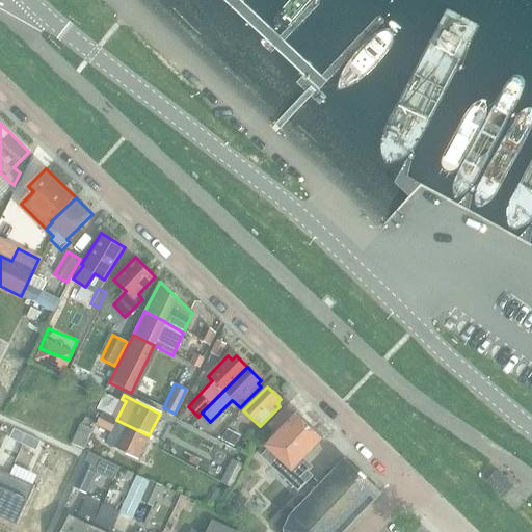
[(297,414),(294,417),(285,407),(268,425),(277,434),(266,445),(269,447),(261,455),(273,466),(280,459),(289,469),(282,477),(297,491),(311,477),(307,473),(311,468),(309,467),(300,458),(322,435),(314,428),(297,414)]
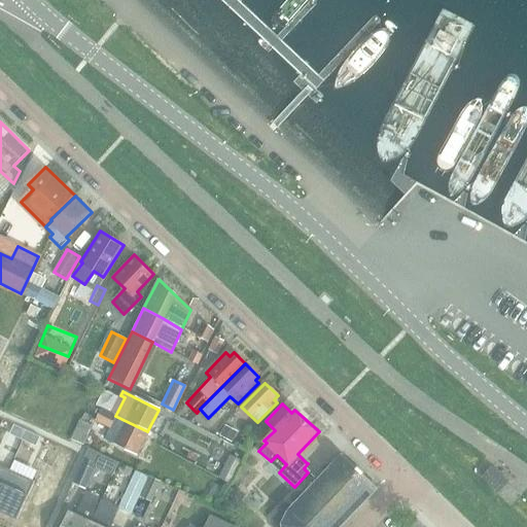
[(147,431),(115,416),(101,408),(95,421),(110,428),(104,438),(136,454),(147,431)]
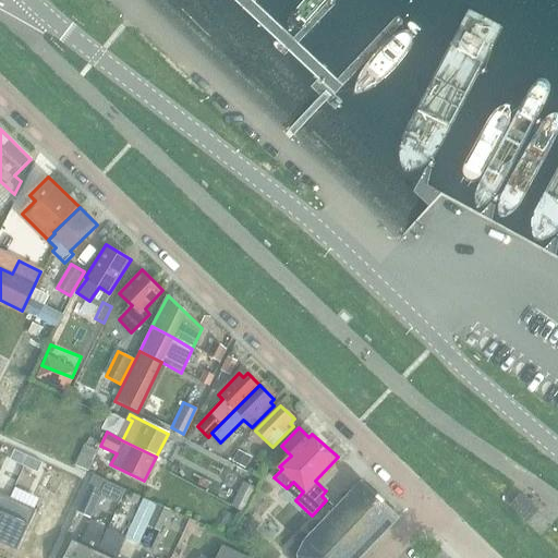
[(81,468),(95,440),(89,438),(86,445),(76,440),(68,456),(77,461),(75,465),(81,468)]
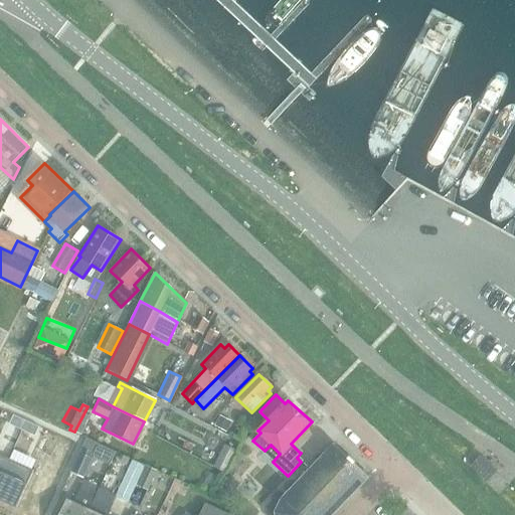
[(88,406),(74,432),(81,435),(91,415),(88,413),(91,407),(88,406)]
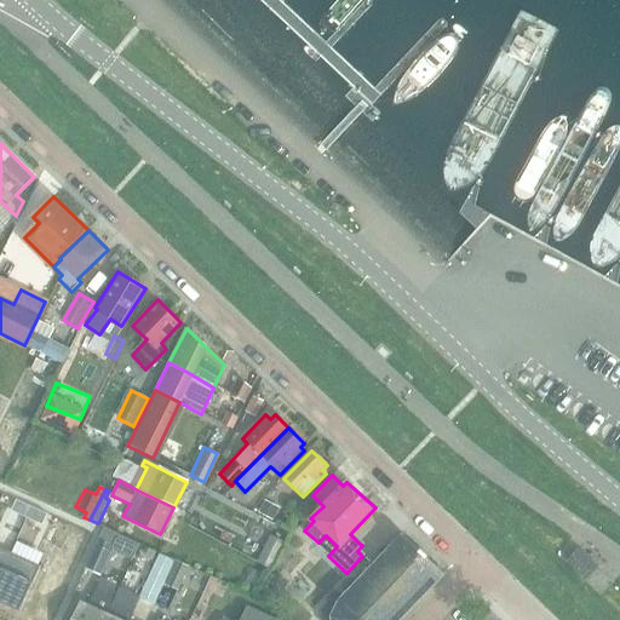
[(17,500),(12,511),(28,518),(33,507),(17,500)]
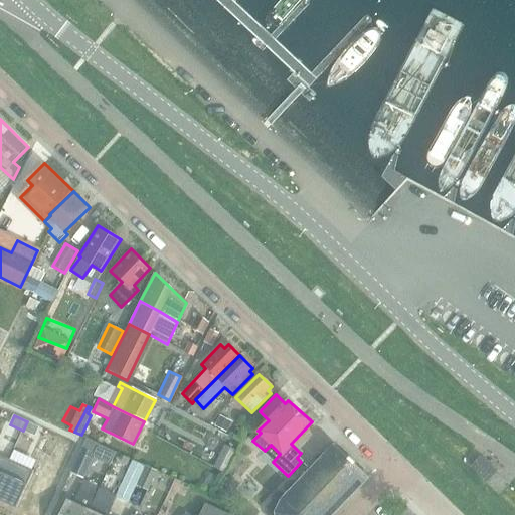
[(27,421),(23,431),(35,437),(39,427),(27,421)]
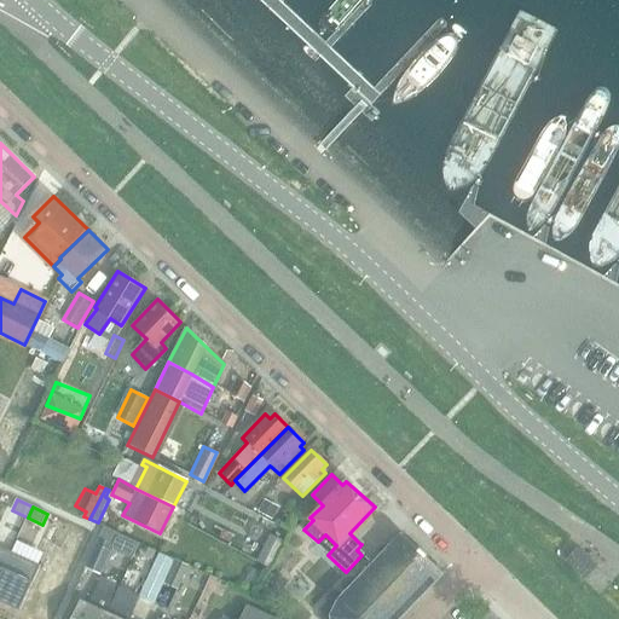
[(258,561),(272,568),(290,533),(276,526),(258,561)]
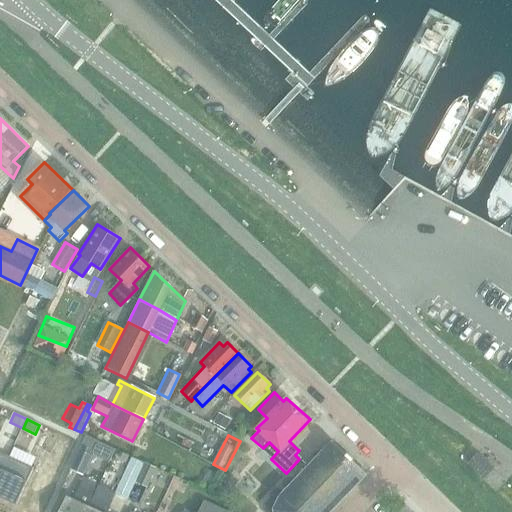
[(343,453),(343,454),(332,444),(333,443),(331,441),(329,443),(330,443),(322,452),(321,451),(319,453),(320,454),(311,463),(311,462),(308,464),(309,465),(300,474),(298,476),(291,484),(290,484),(288,486),(288,487),(280,495),(280,494),(277,497),(278,498),(276,501),(273,499),(270,503),(273,505),(273,507),(271,507),(271,510),(272,510),(272,511),(327,511),(331,508),(332,509),(335,506),(334,505),(342,497),(343,498),(346,495),(345,494),(352,487),(353,488),(356,485),(355,484),(362,476),(363,477),(366,474),(364,473),(363,474),(353,464),(354,463),(343,453)]
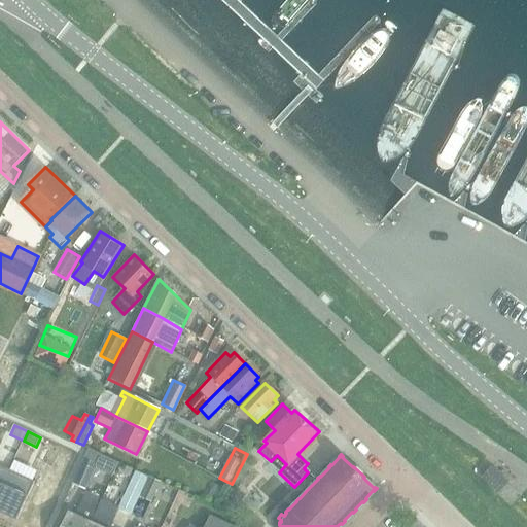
[(73,483),(86,489),(95,470),(82,464),(73,483)]
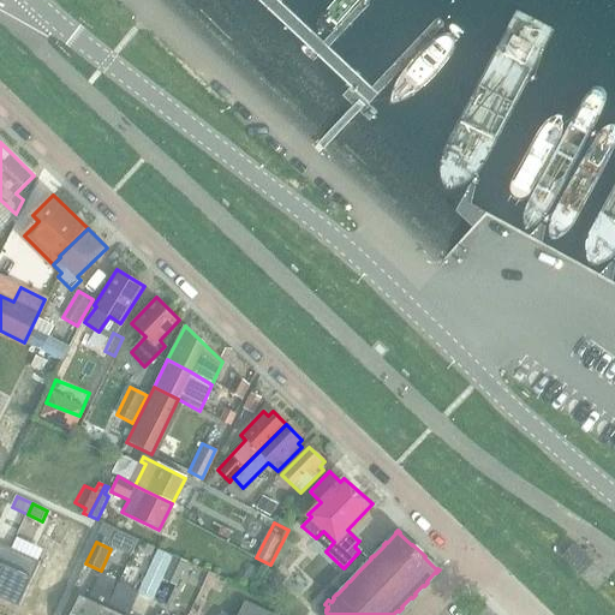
[(599,568),(607,559),(583,543),(577,553),(599,568)]
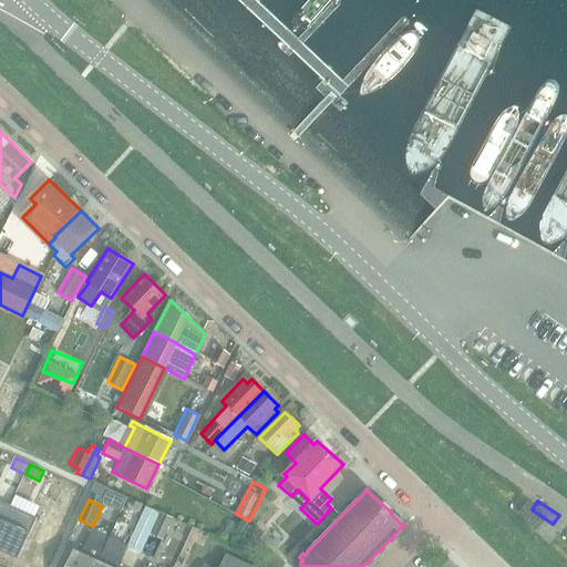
[(0,527),(10,506),(0,502),(0,527)]
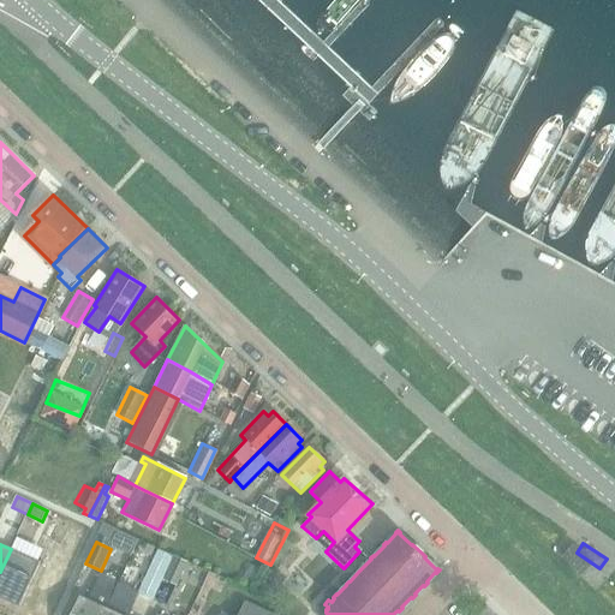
[(571,548),(562,556),(581,573),(589,565),(571,548)]
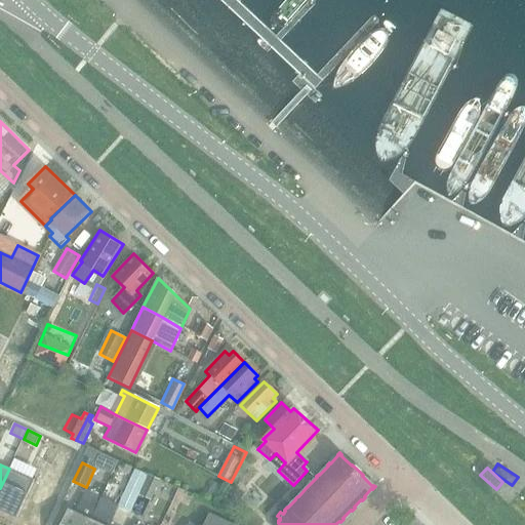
[(9,469),(0,488),(0,511),(16,519),(36,481),(9,469)]
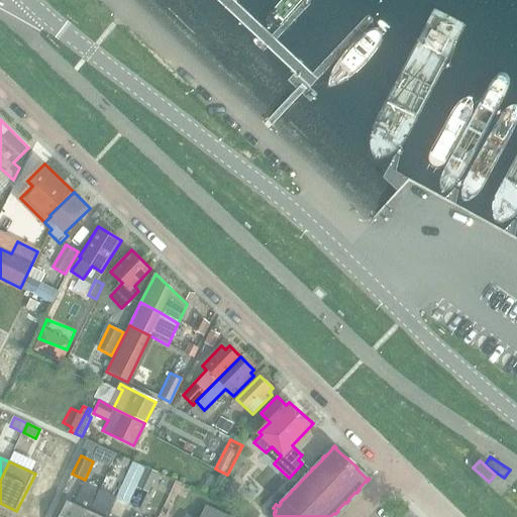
[(148,493),(158,473),(146,468),(137,487),(148,493)]
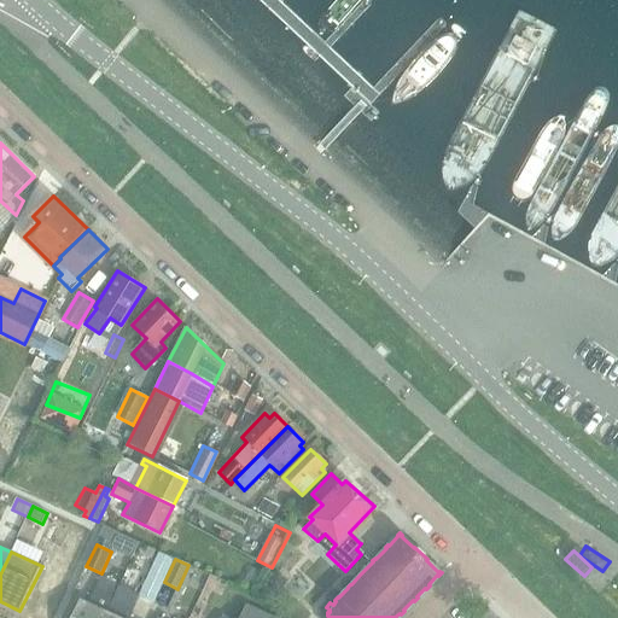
[(105,617),(121,586),(100,577),(88,604),(81,601),(73,617),(105,617)]
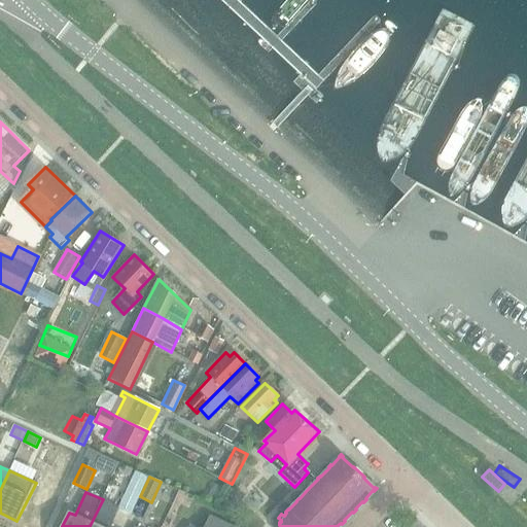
[(103,499),(90,526),(109,526),(118,506),(103,499)]
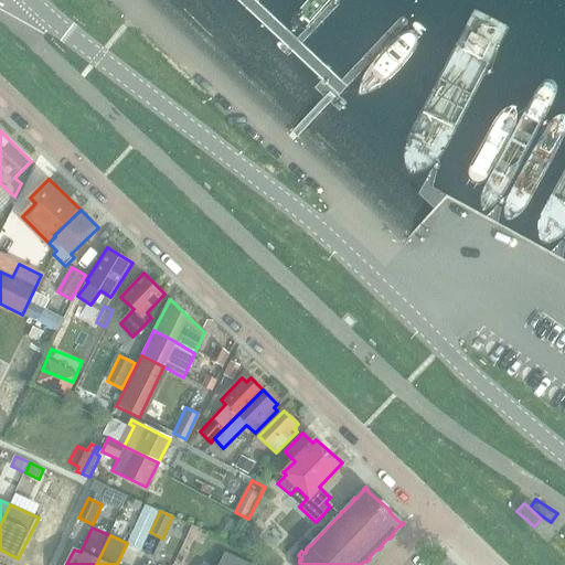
[(249,564),(225,554),(219,564),(249,564)]
